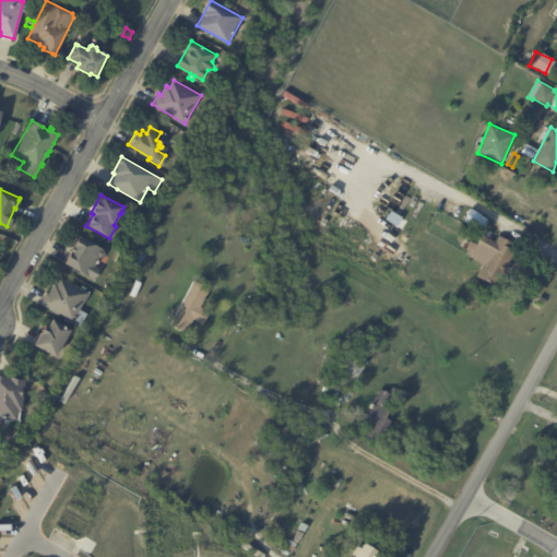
[(137,212),(145,216),(142,222),(134,217),(137,212)]
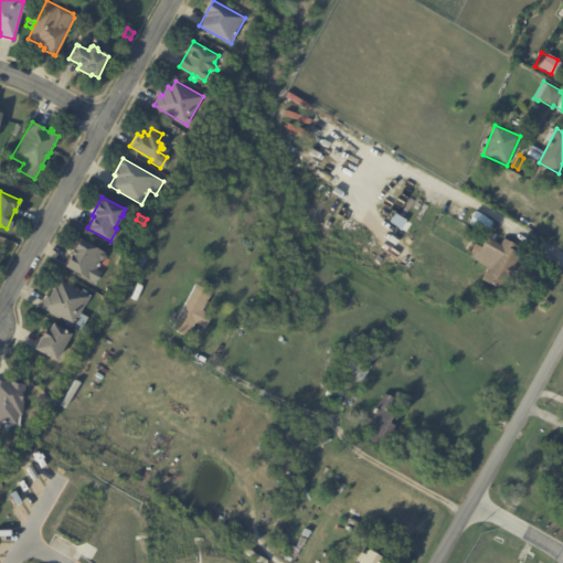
[(479,230),(487,218),(494,221),(486,233),(479,230)]
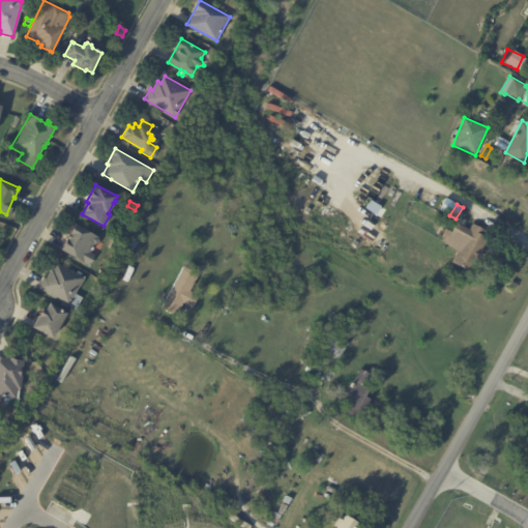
[(95,243),(92,244),(91,246),(92,247),(90,250),(89,250),(88,251),(93,254),(86,265),(60,250),(66,239),(64,238),(74,223),(96,236),(97,239),(95,243)]
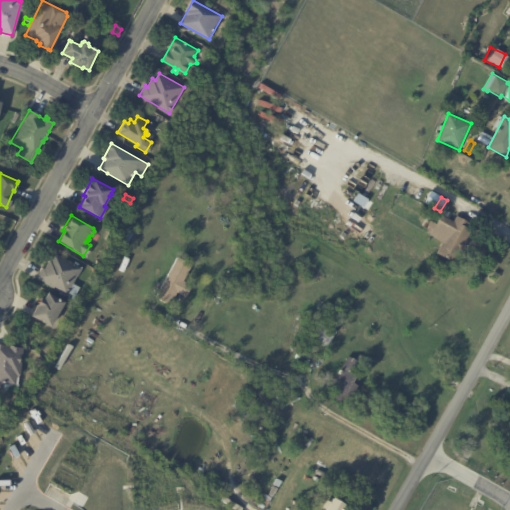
[(461,218),(471,224),(468,228),(473,231),(455,263),(437,253),(448,233),(436,226),(442,215),(453,222),(457,216),(461,218)]
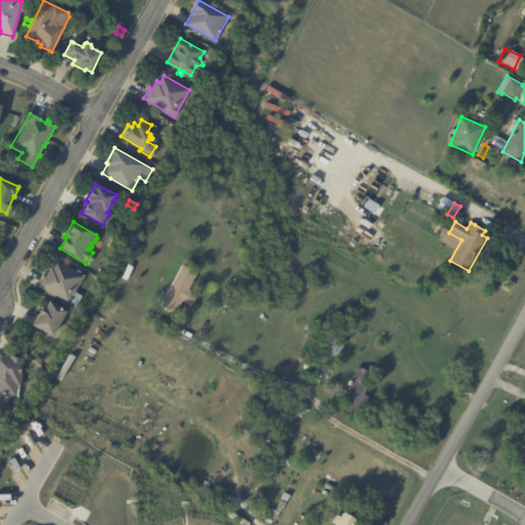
[(130,236),(137,241),(129,252),(121,247),(130,236)]
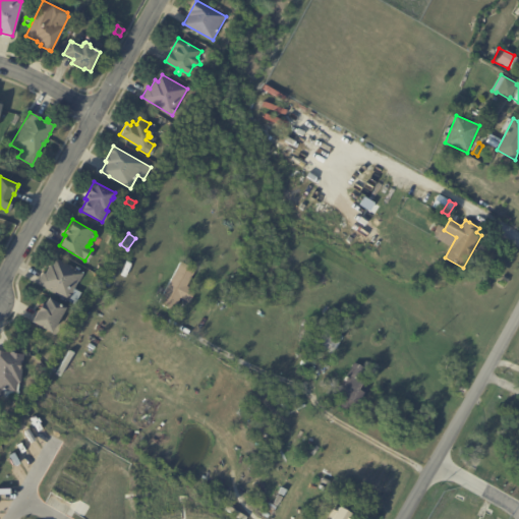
[(36,283),(43,272),(45,273),(50,265),(52,267),(57,258),(83,274),(74,289),(80,293),(74,305),(36,283)]
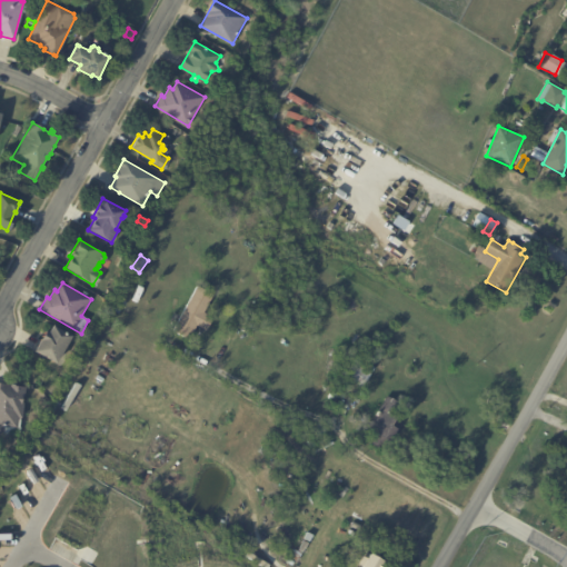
[(180,336),(171,330),(196,286),(211,295),(201,312),(211,318),(204,330),(195,325),(187,339),(180,336)]
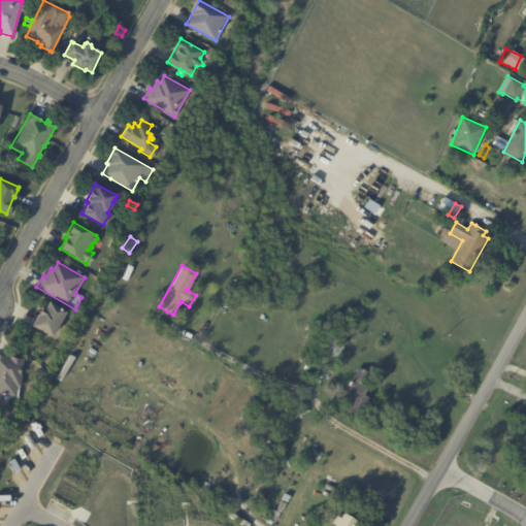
[(60,327),(53,339),(33,327),(43,308),(45,309),(50,303),(68,313),(60,327)]
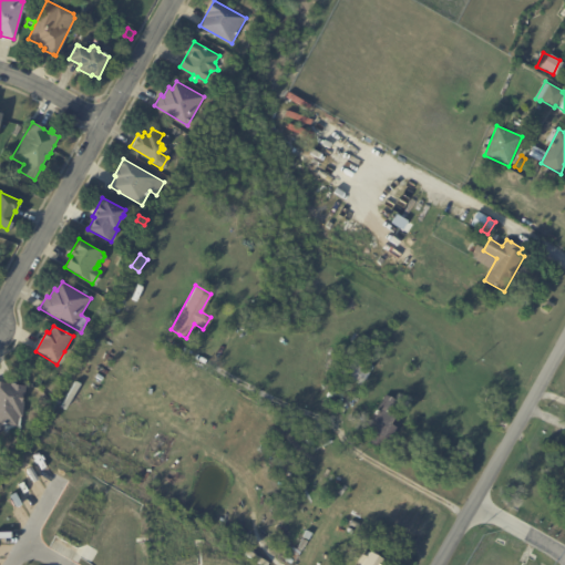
[(379,352),(377,358),(368,353),(371,348),(379,352)]
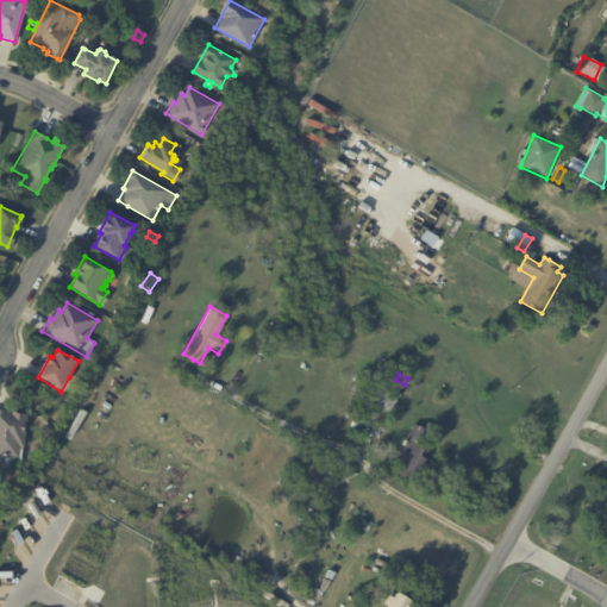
[(379,407),(369,401),(381,382),(388,387),(385,392),(396,399),(388,413),(379,407)]
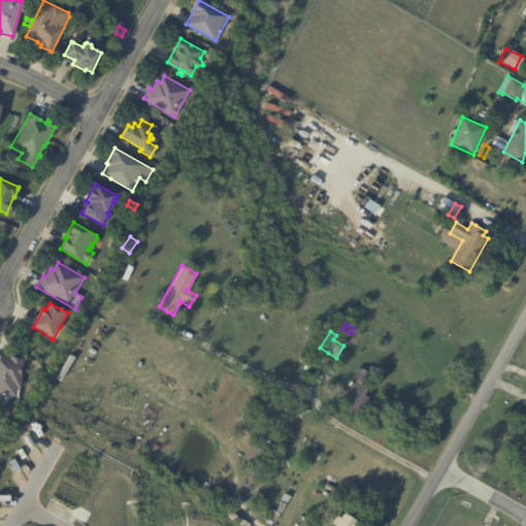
[(341,335),(348,339),(344,344),(338,340),(341,335)]
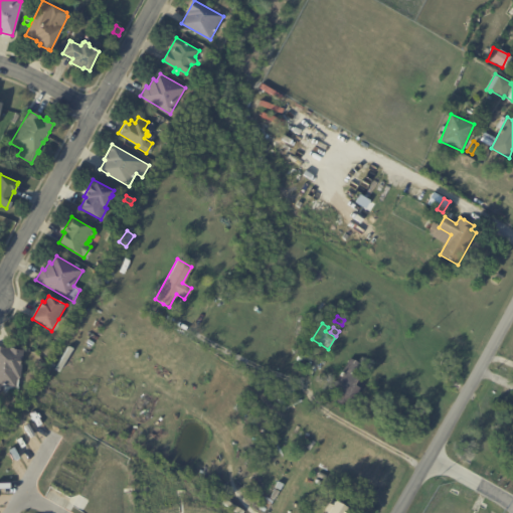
[(0,346),(3,347),(16,349),(16,350),(22,350),(20,379),(16,378),(15,387),(3,386),(3,393),(0,392),(0,346)]
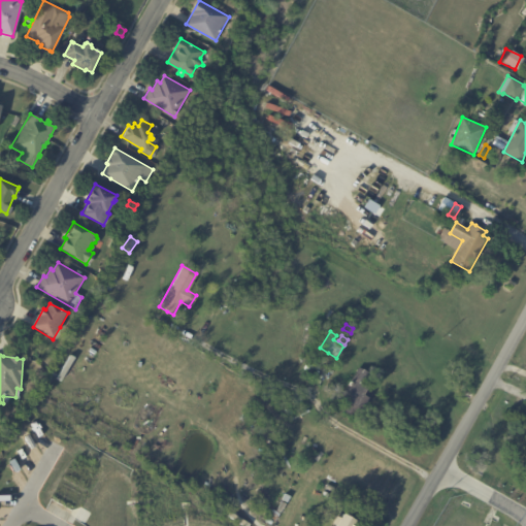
[(55,377),(69,355),(73,358),(59,381),(55,377)]
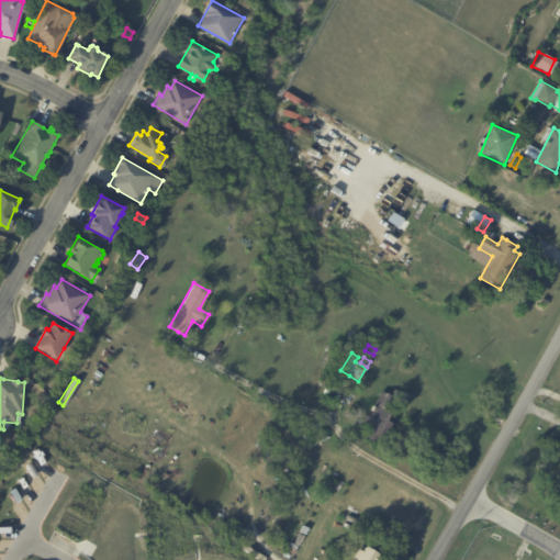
[(361,423),(381,389),(395,398),(389,410),(395,413),(392,420),(393,421),(384,436),(381,434),(376,443),(361,435),(366,426),(361,423)]
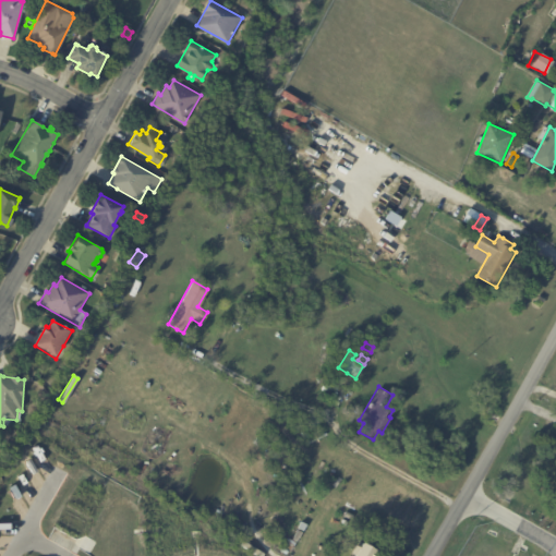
[(305,423),(312,413),(321,419),(314,428),(305,423)]
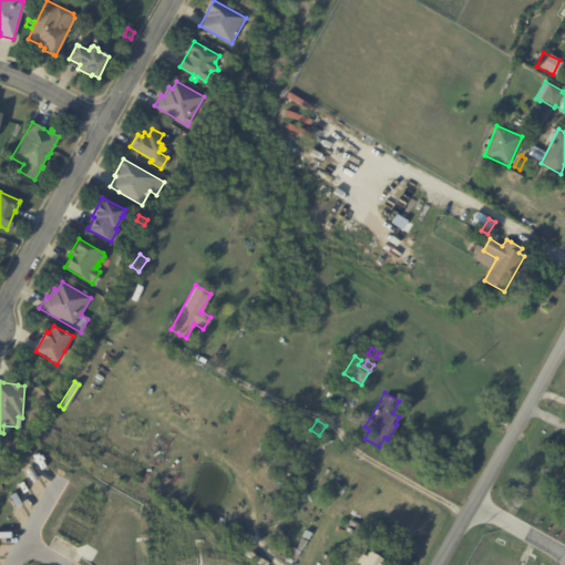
[(297,546),(302,537),(307,541),(301,550),(297,546)]
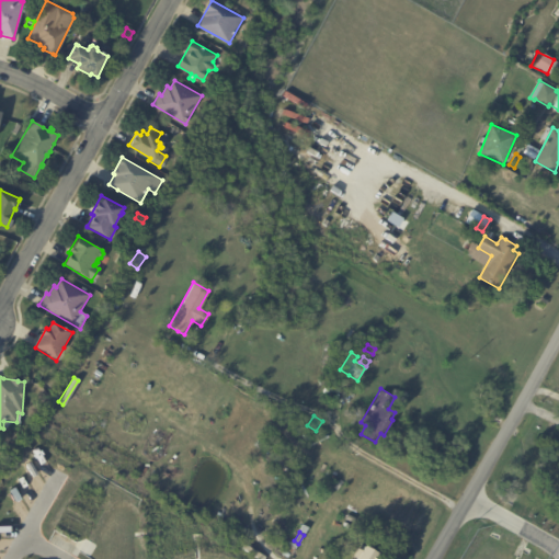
[(285,548),(291,540),(297,545),(292,552),(285,548)]
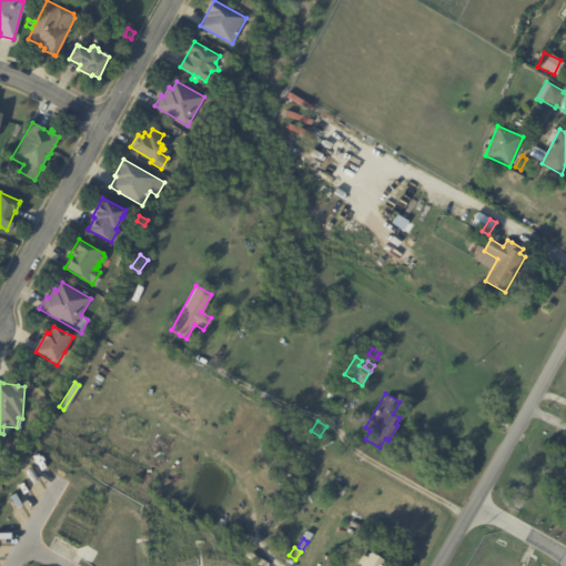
[(360,565),(353,563),(359,554),(364,558),(367,552),(381,559),(381,561),(383,562),(380,565),(360,565)]
